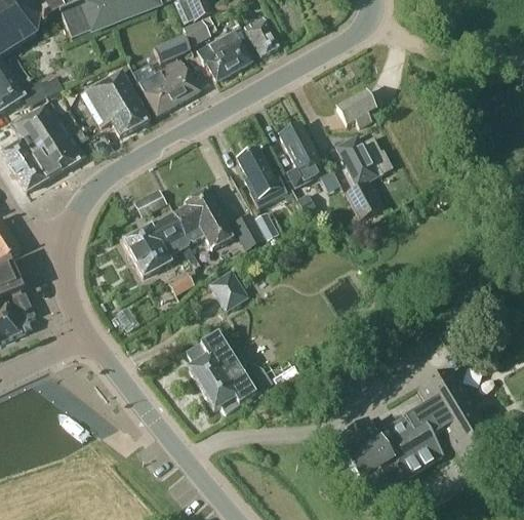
[(0,0),(0,56),(37,34),(40,16),(59,6),(72,38),(90,31),(91,33),(162,6),(160,3),(169,0),(0,0)]
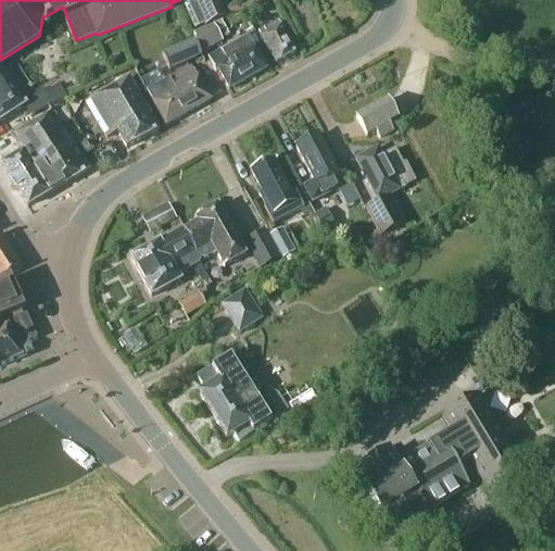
[(207,22),(214,20),(226,12),(221,0),(184,0),(196,25),(206,21),(207,22)]
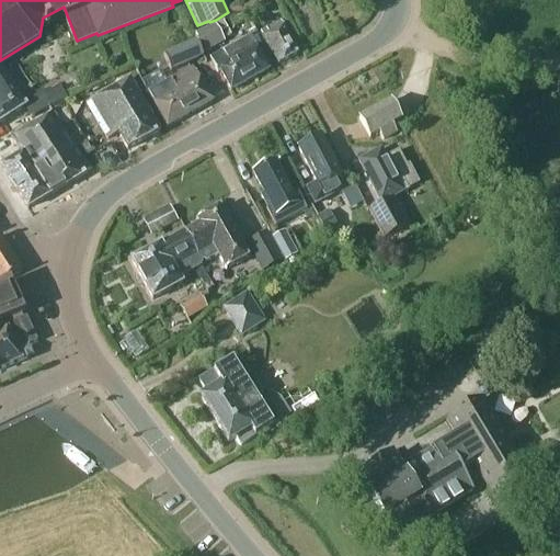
[(260,27),(280,61),(300,49),(281,15),(260,27)]
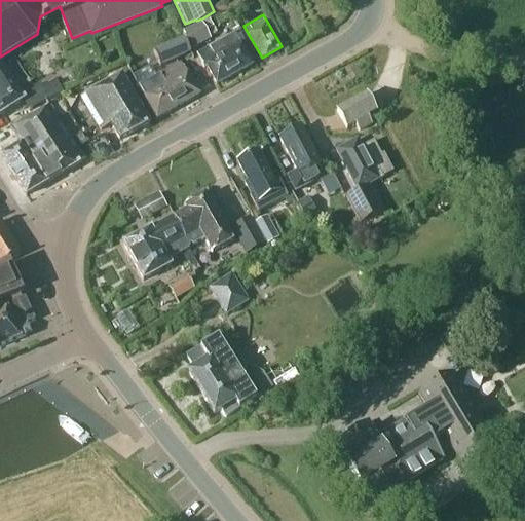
[(211,34),(202,19),(196,21),(196,22),(183,28),(186,33),(185,33),(185,34),(190,45),(211,34)]
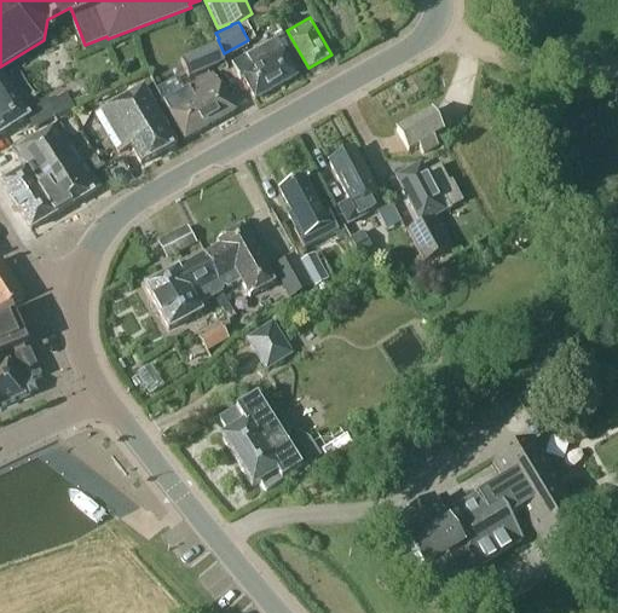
[(244,74),(255,96),(298,71),(276,35),(232,59),(241,76),(244,74)]
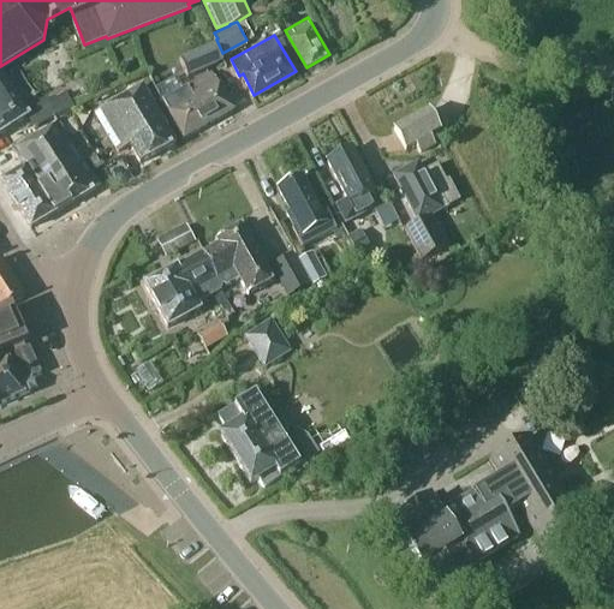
[(216,39),(179,55),(188,73),(224,58),(221,53),(222,53),(216,40),(216,39)]
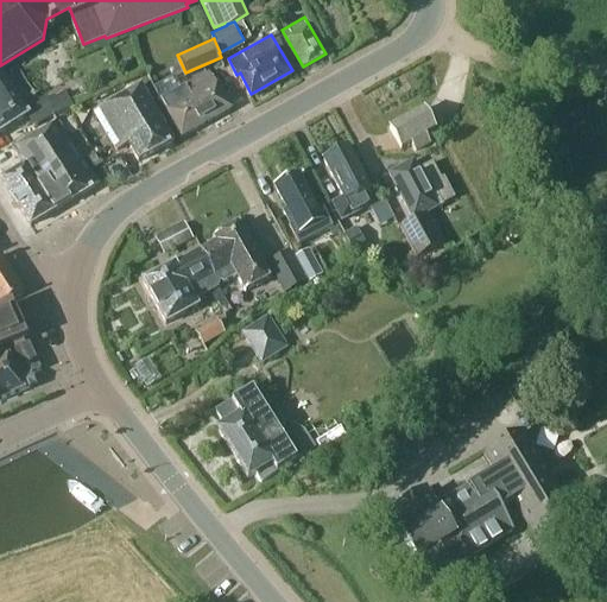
[(0,128),(29,112),(36,121),(56,108),(70,103),(67,90),(49,97),(46,95),(24,103),(0,67),(0,128)]
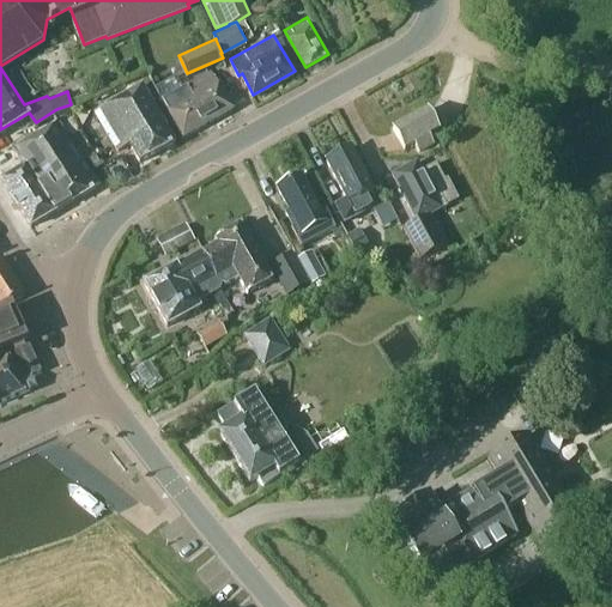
[(208,70),(191,80),(179,86),(162,96),(183,134),(232,105),(211,68),(208,70)]
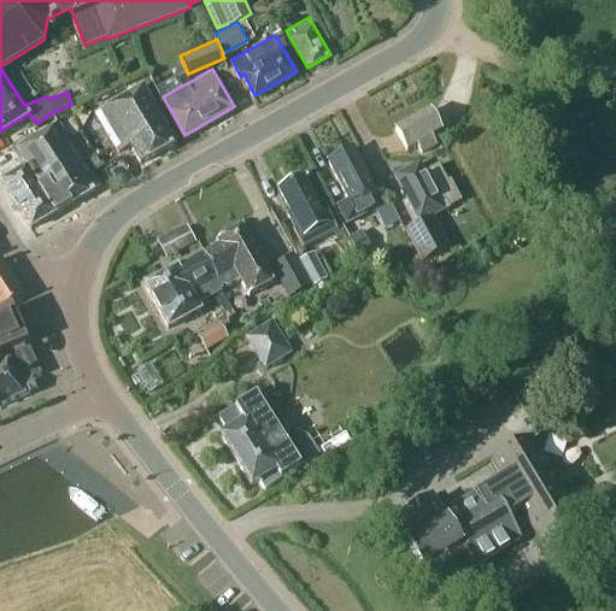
[(175,139),(144,82),(122,94),(116,84),(100,93),(107,104),(97,110),(119,150),(132,142),(140,158),(175,139)]
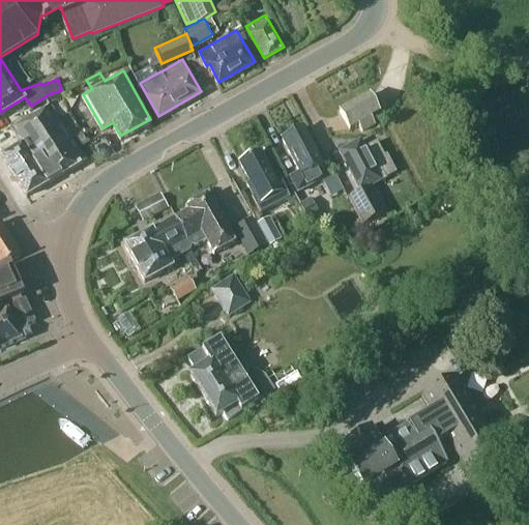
[(358,119),(364,128),(383,115),(365,89),(336,109),(348,125),(358,119)]
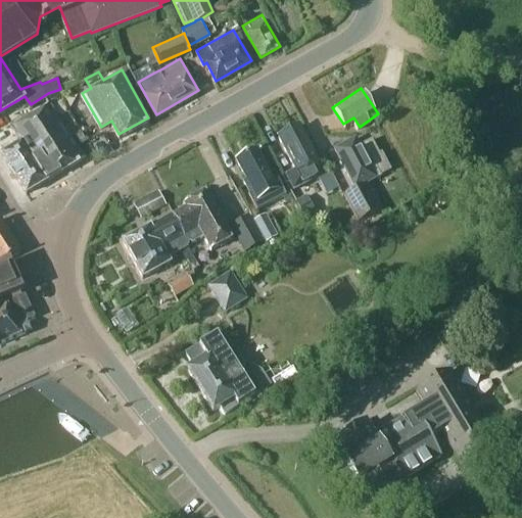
[(2,151),(27,191),(84,154),(50,100),(12,125),(21,139),(2,151)]
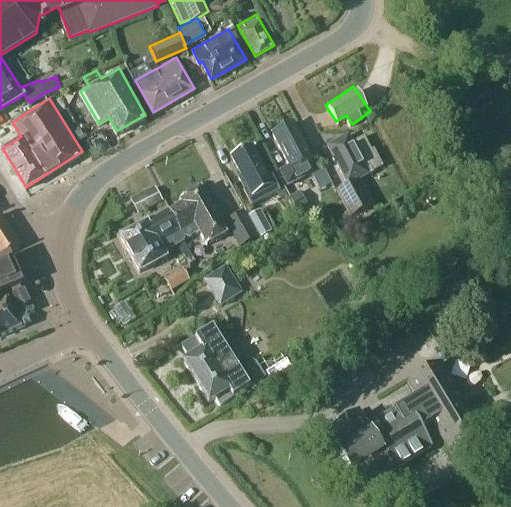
[(318,167),(294,120),(273,131),(290,163),(280,168),(288,183),(318,167)]
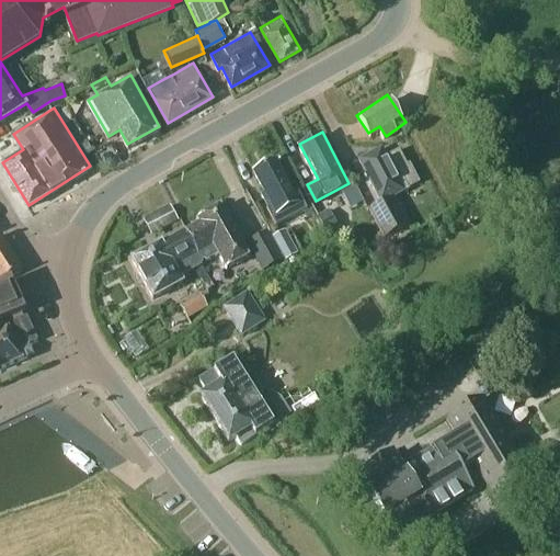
[(399,146),(386,154),(381,146),(360,158),(381,199),(370,205),(386,234),(408,222),(392,194),(420,178),(410,160),(408,161),(399,146)]
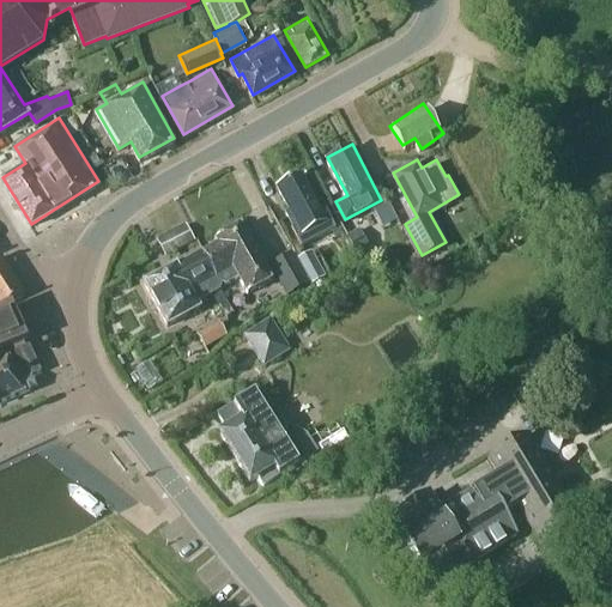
[(323,211),(301,171),(277,184),(290,207),(286,210),(295,224),(303,219),(309,232),(333,219),(327,208),(323,211)]
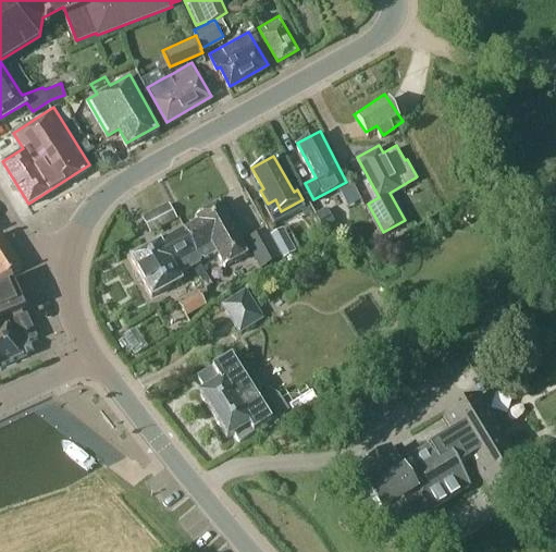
[(143,215),(151,231),(178,216),(170,200),(143,215)]
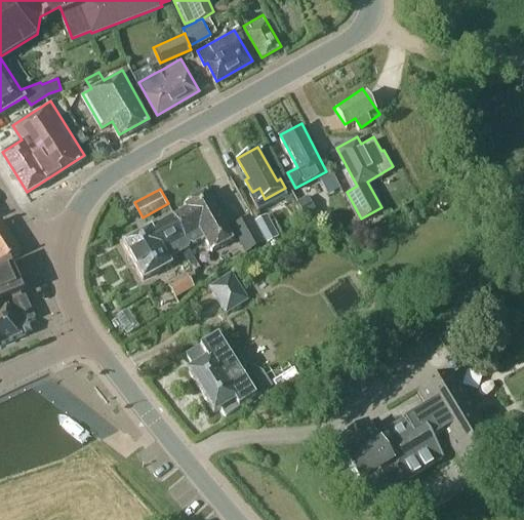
[(188,205),(173,212),(182,228),(183,227),(190,239),(189,241),(190,242),(204,234),(212,247),(234,235),(208,191),(186,203),(188,205)]
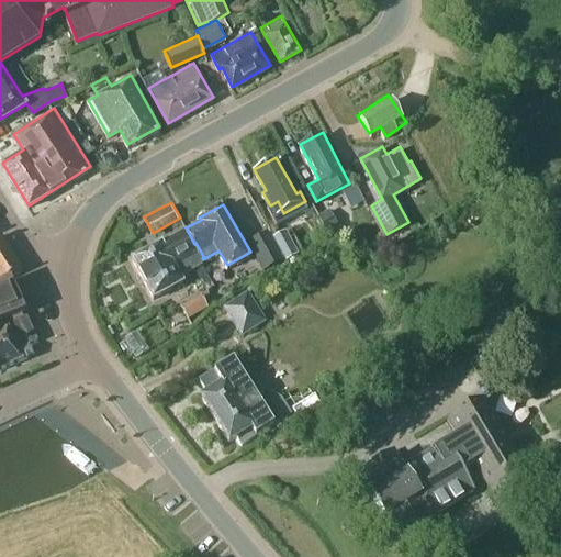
[(328,207),(317,213),(328,232),(339,225),(328,207)]
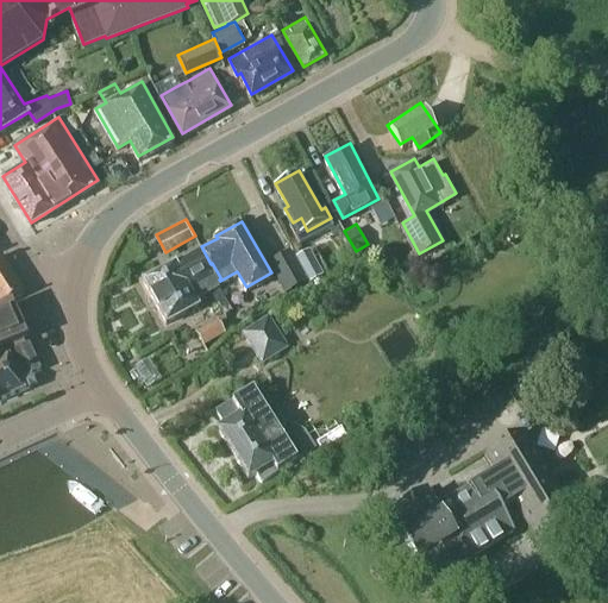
[(289,240),(309,278),(324,270),(302,232),(289,240)]
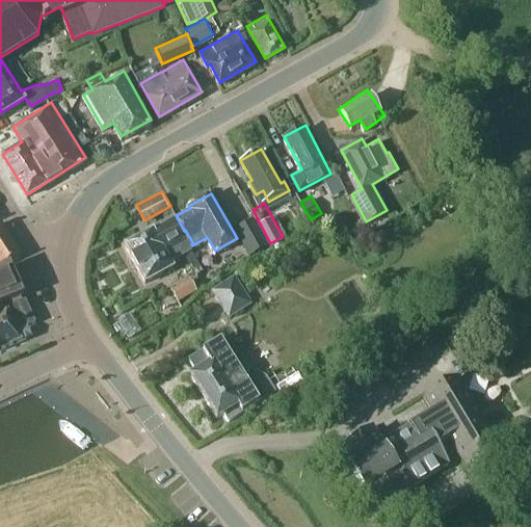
[(184,231),(176,215),(125,243),(145,280),(174,264),(170,259),(191,247),(191,245),(192,245),(191,244),(192,242),(185,230),(184,231)]
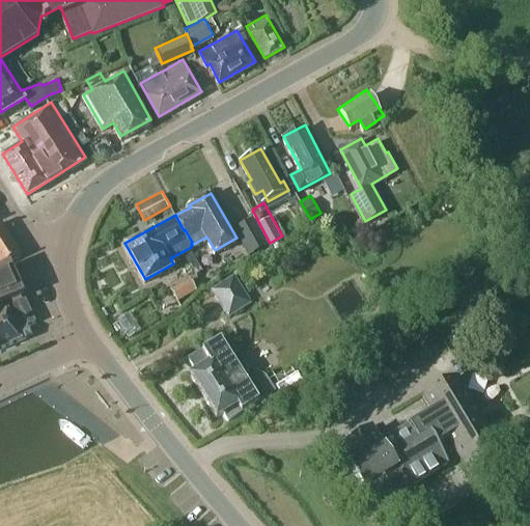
[(234,225),(249,252),(268,243),(253,215),(234,225)]
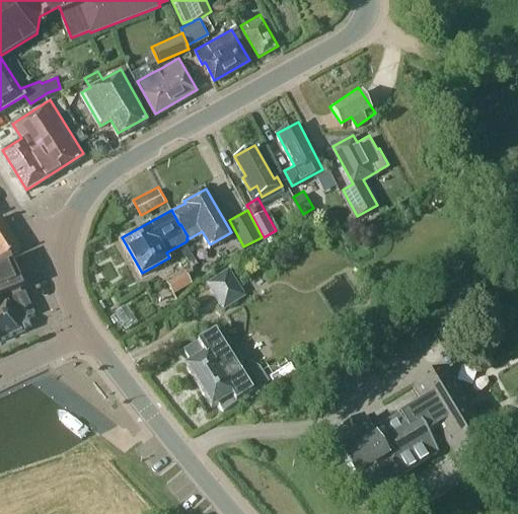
[(0,259),(20,246),(1,214),(0,214),(0,259)]
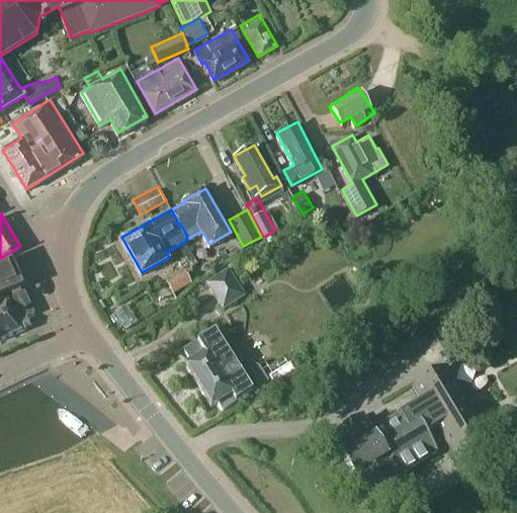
[(9,256),(0,259),(0,336),(26,326),(28,321),(26,315),(34,312),(24,289),(20,291),(19,287),(24,285),(9,256)]
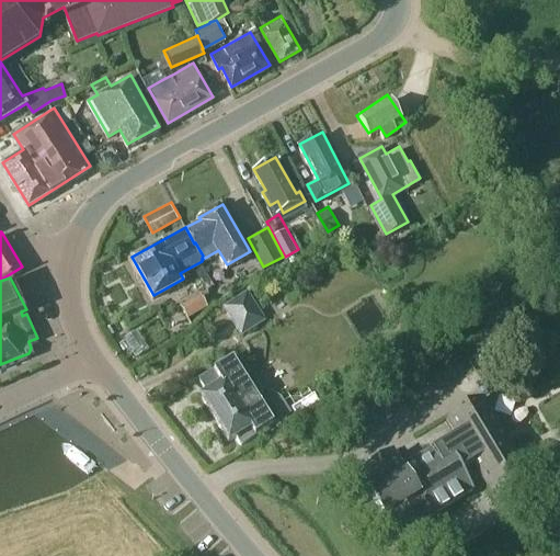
[(266,318),(248,287),(223,302),(242,333),(266,318)]
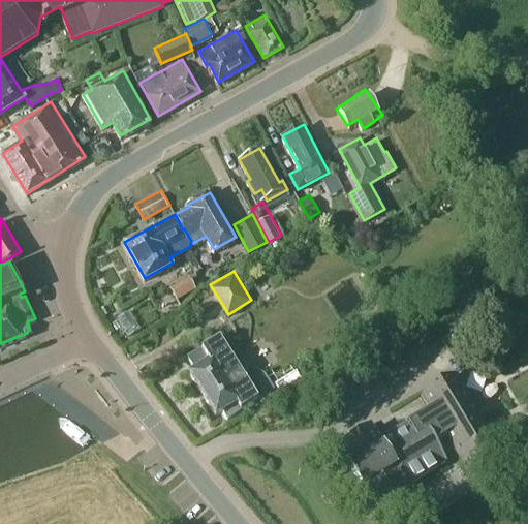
[(195,286),(189,277),(177,285),(183,295),(195,286)]
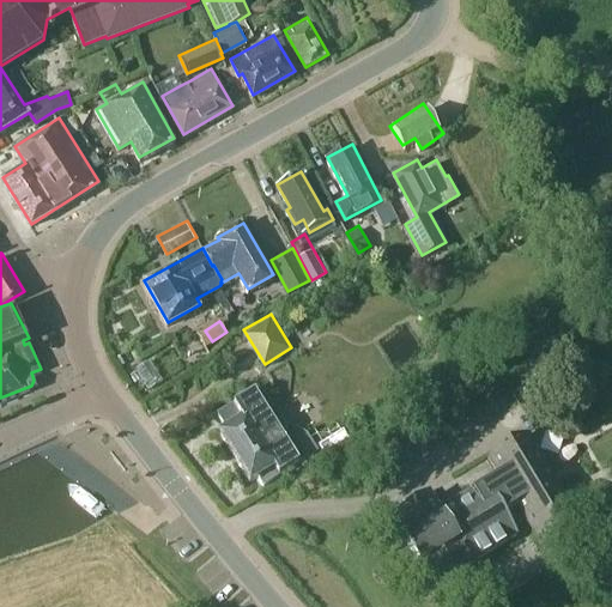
[(301,428),(286,437),(255,388),(218,412),(228,426),(220,431),(250,478),(258,473),(264,481),(317,447),(308,431),(301,428)]
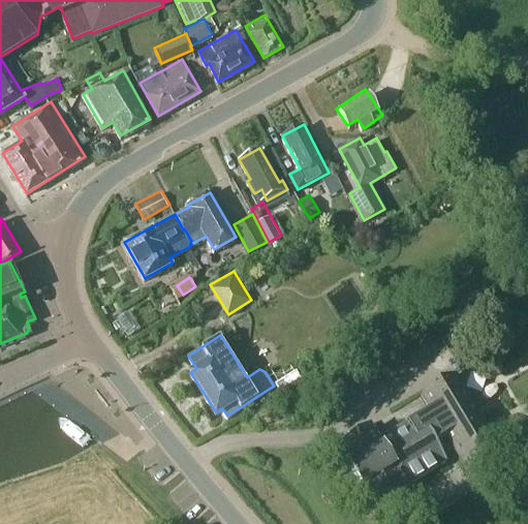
[(446,433),(469,471),(503,452),(456,371),(421,392),(430,406),(378,437),(371,425),(341,442),(353,463),(350,465),(363,486),(366,484),(378,503),(382,501),(390,514),(411,500),(404,488),(407,486),(405,483),(445,459),(435,440),(446,433)]
